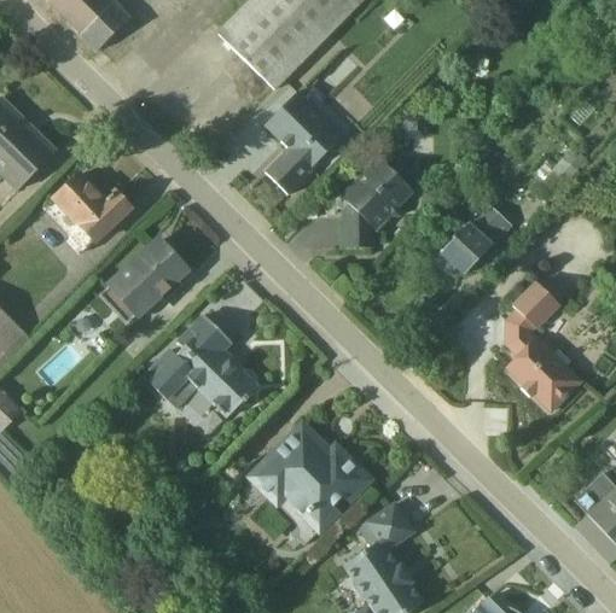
[(46,0),(98,50),(132,16),(115,0),(46,0)]
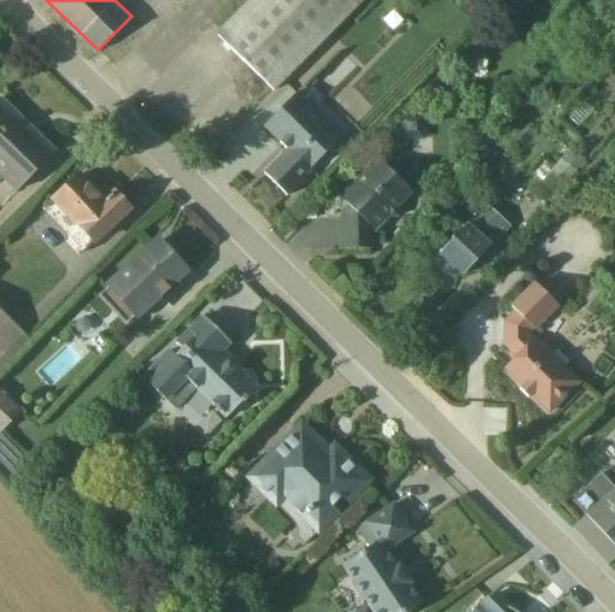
[(245,0),(215,31),(275,90),(285,81),(362,0),(245,0)]
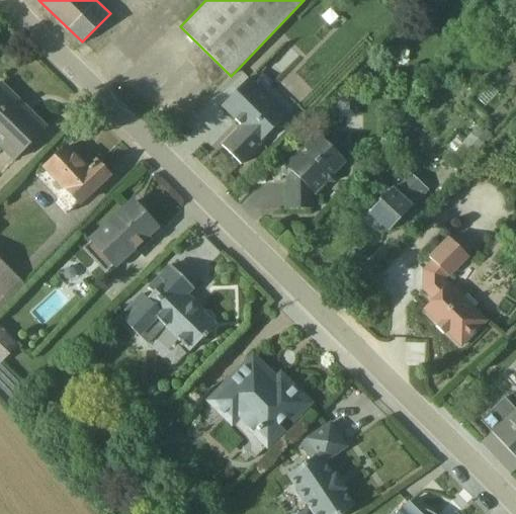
[(287,112),(251,75),(221,104),(240,123),(221,144),(241,163),(263,143),(261,140),(287,112)]
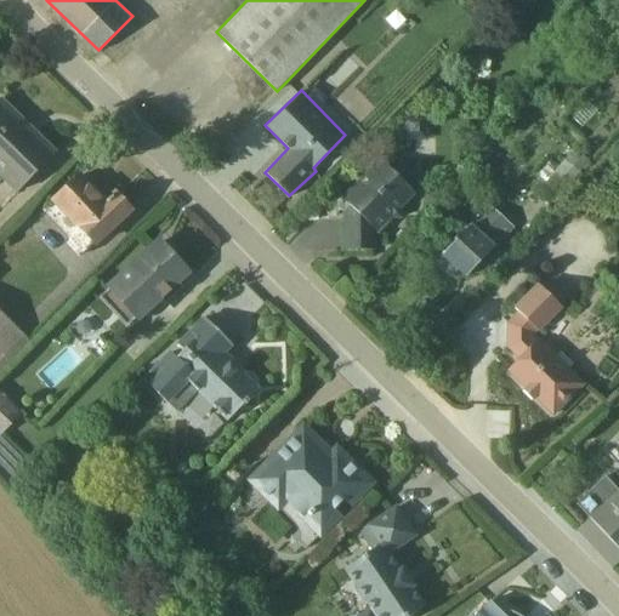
[(56,152),(0,97),(0,174),(17,192),(56,152)]
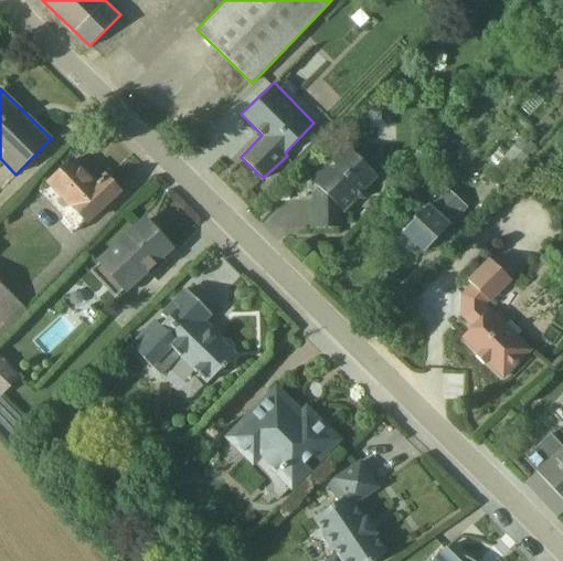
[(488,175),(502,187),(537,147),(521,135),(488,175)]
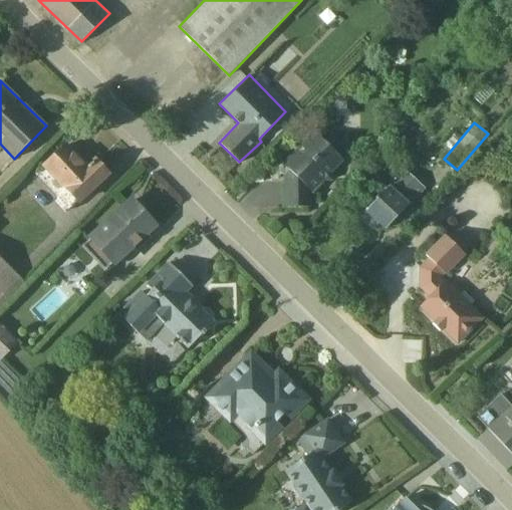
[(344,159),(313,130),(282,162),(283,163),(283,206),(311,206),(312,191),(323,179),(333,180),(333,171),(344,159)]
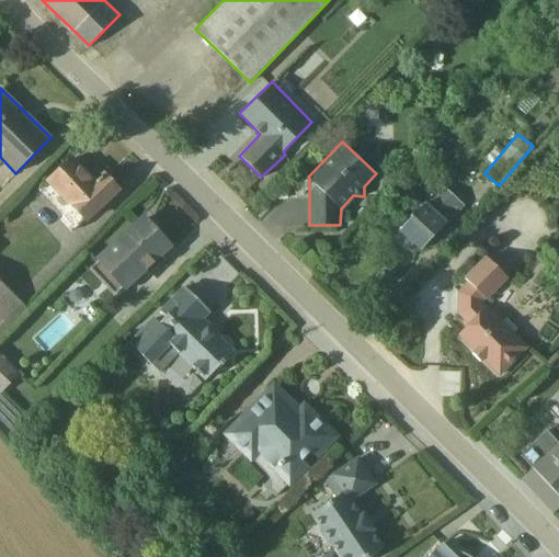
[(72,154),(46,180),(87,222),(121,189),(103,170),(94,178),(72,154)]
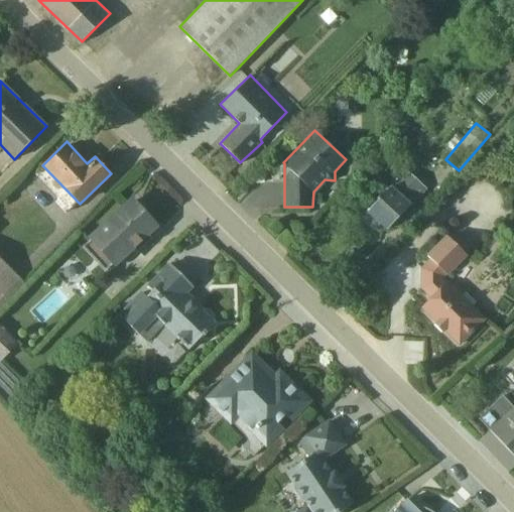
[(406,168),(366,212),(386,229),(427,187),(406,168)]
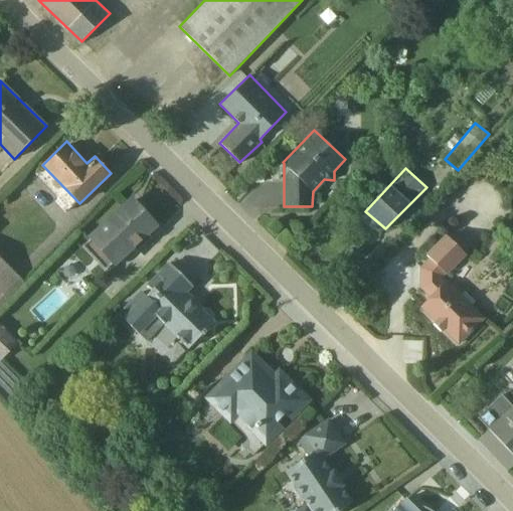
[(107,222),(82,245),(106,270),(130,246),(133,249),(159,225),(131,195),(105,220),(107,222)]
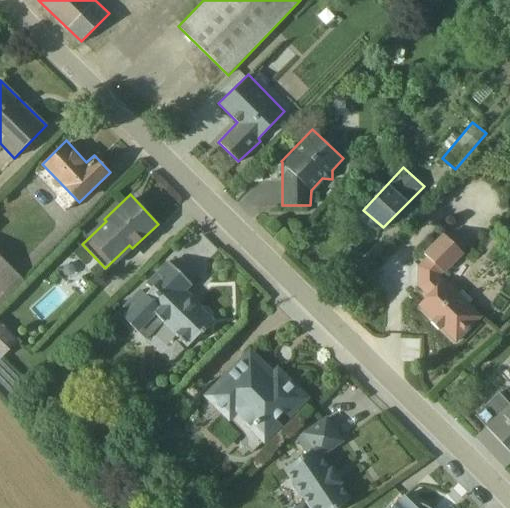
[(456,342),(482,315),(469,302),(472,298),(462,287),(458,291),(444,277),(442,279),(439,276),(443,271),(444,273),(464,252),(442,232),(423,251),(426,255),(417,264),(417,285),(427,295),(417,304),(432,318),(430,321),(439,329),(441,326),(456,342)]
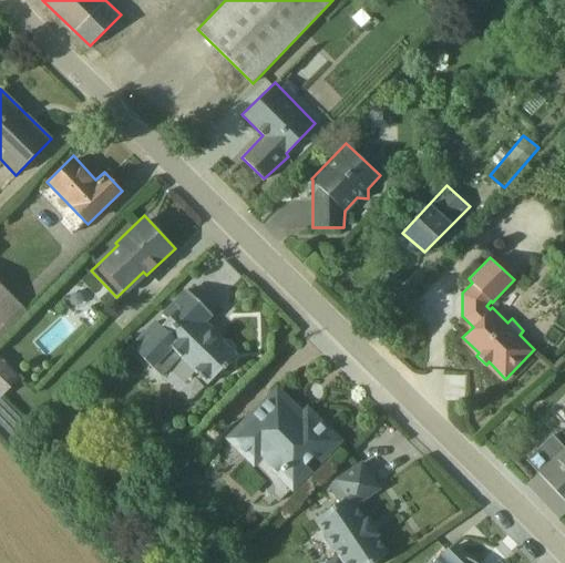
[(0,337),(28,308),(0,280),(0,337)]
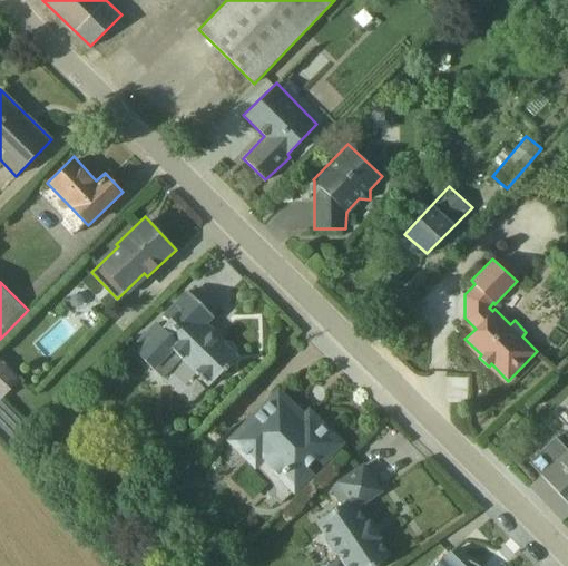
[(235,350),(235,348),(232,343),(227,341),(224,341),(222,338),(224,335),(209,322),(215,316),(186,288),(162,313),(167,321),(137,351),(154,369),(170,351),(178,360),(182,357),(209,384),(240,354),(235,350)]
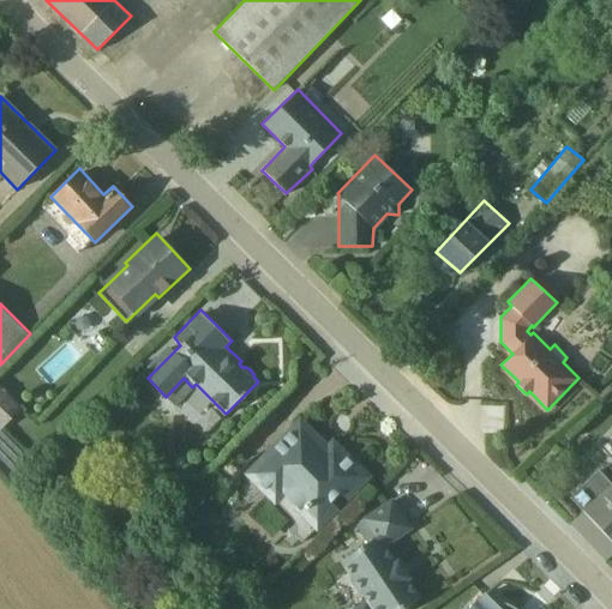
[(301,415),(243,472),(275,505),(277,502),(288,513),(294,522),(295,528),(295,534),(303,541),(315,529),(317,531),(340,508),(333,500),(340,493),(348,500),(372,476),(334,436),(328,441),(301,415)]
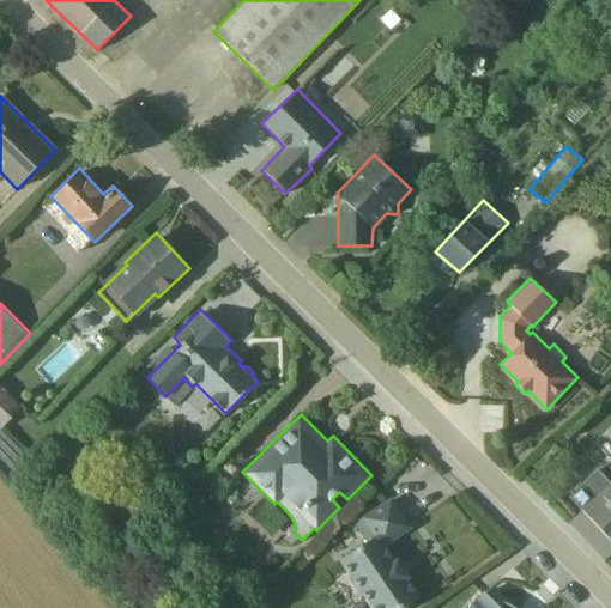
[(581,509),(569,521),(605,558),(610,552),(610,480),(598,469),(569,496),(581,509)]
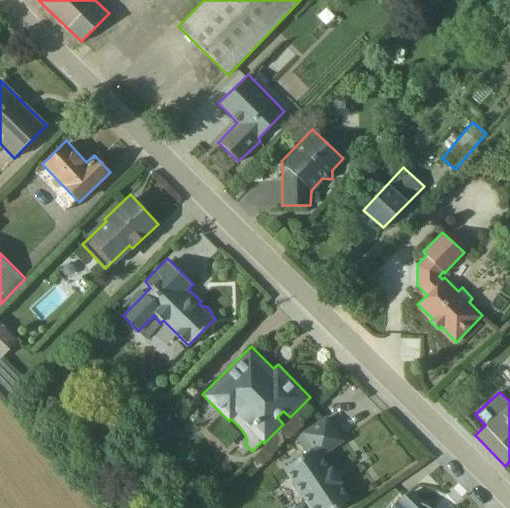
[(291,507),(335,507),(352,497),(323,455),(345,440),(327,413),(301,431),(312,447),(283,467),(305,499),(291,507)]
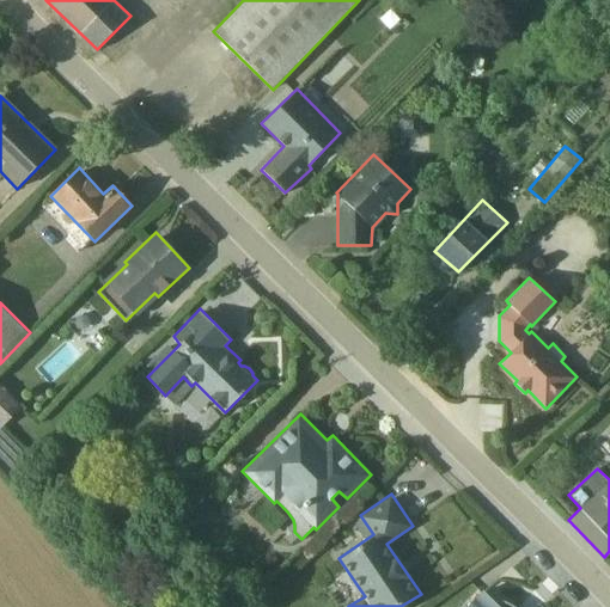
[(499,606),(482,590),(464,606),(499,606)]
